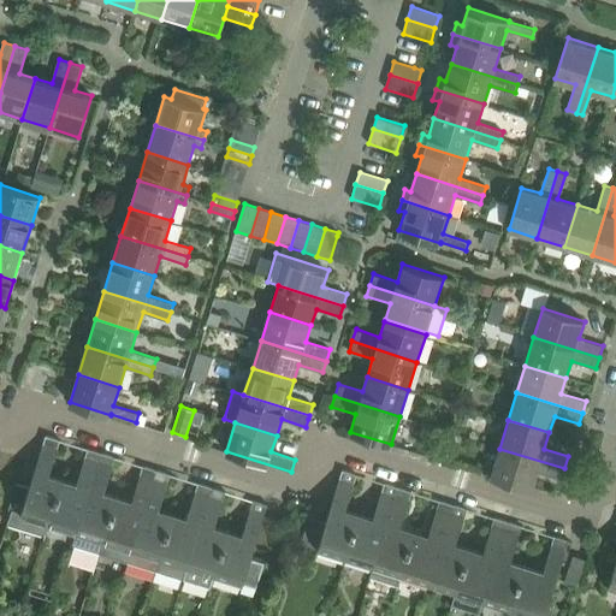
[(51,523),(64,480),(49,475),(60,439),(46,434),(22,511),(12,509),(7,523),(43,534),(46,532),(49,523),(51,523)]
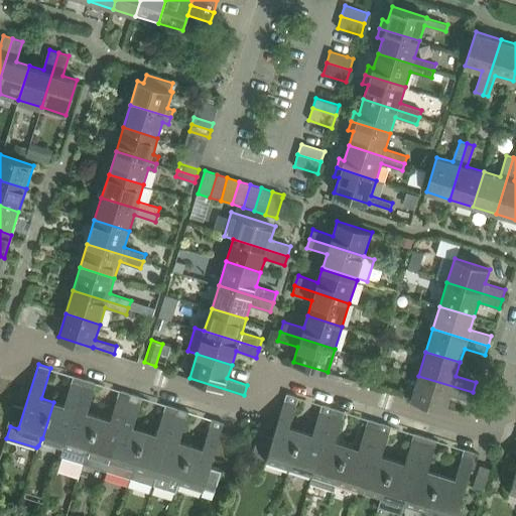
[(61,457),(86,379),(74,375),(65,405),(53,402),(42,438),(62,444),(58,456),(61,457)]
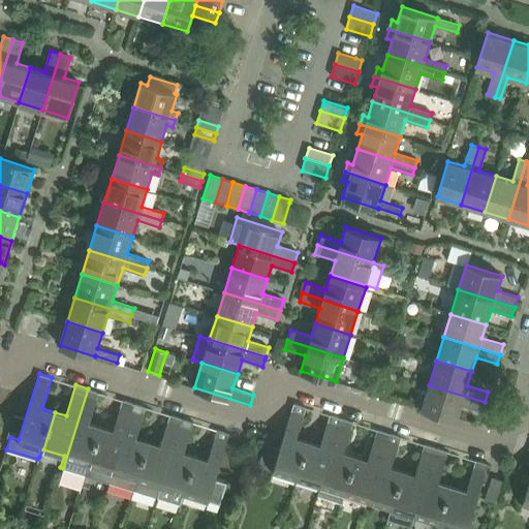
[(481,411),(485,402),(429,385),(422,408),(457,421),(462,405),(481,411)]
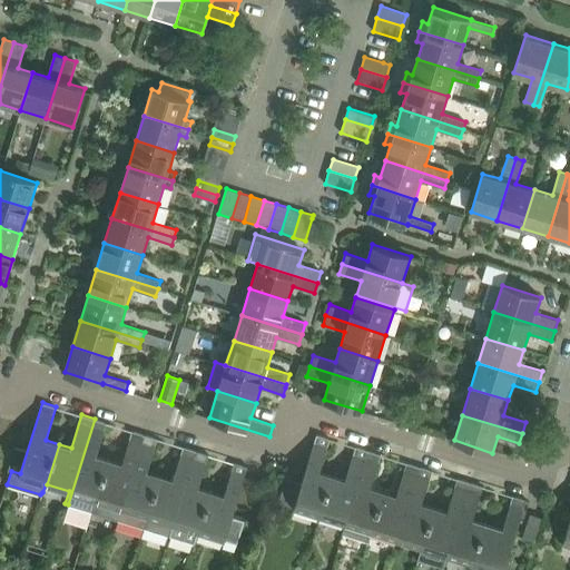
[(94,512),(110,460),(97,455),(107,422),(95,419),(68,504),(94,512)]
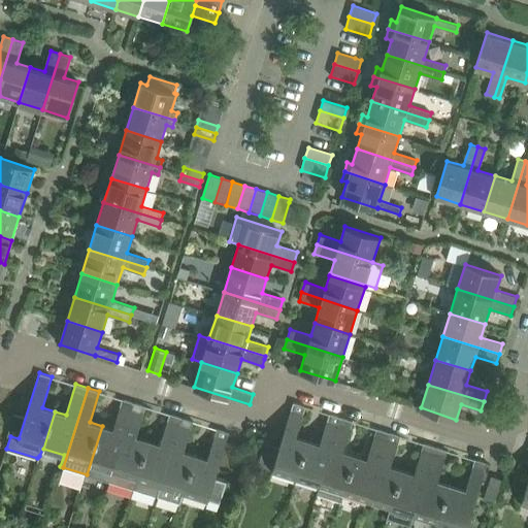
[(109,482),(135,402),(123,399),(112,429),(102,426),(87,474),(109,482)]
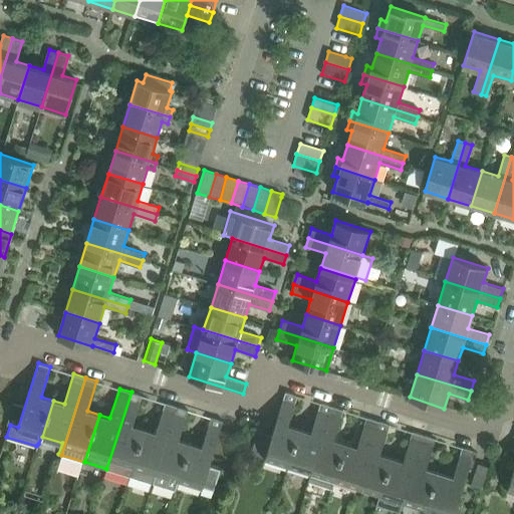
[(130,476),(145,429),(133,426),(143,396),(132,392),(106,469),(130,476)]
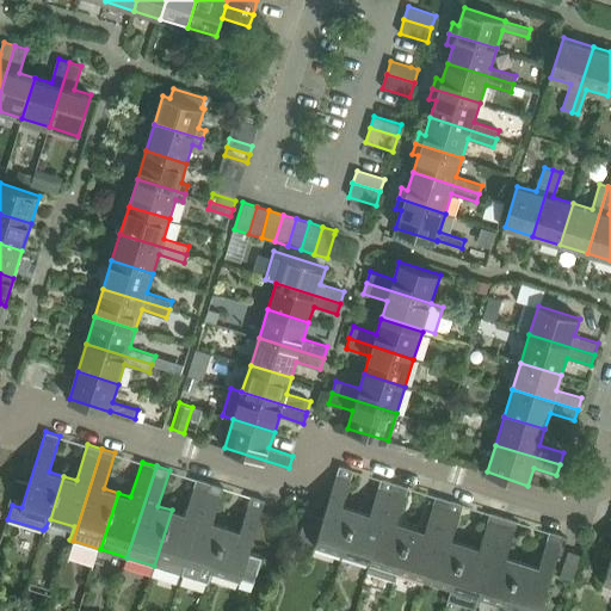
[(345,554),(358,510),(343,506),(355,470),(340,466),(315,544),(345,554)]
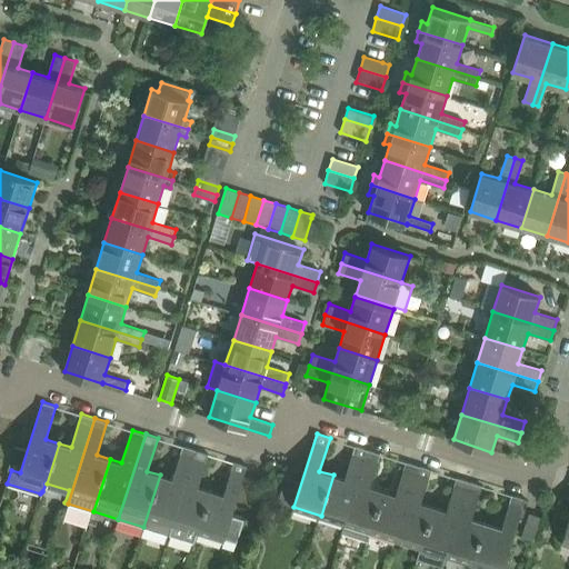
[(169,535),(196,450),(183,446),(172,479),(160,475),(143,527),(169,535)]
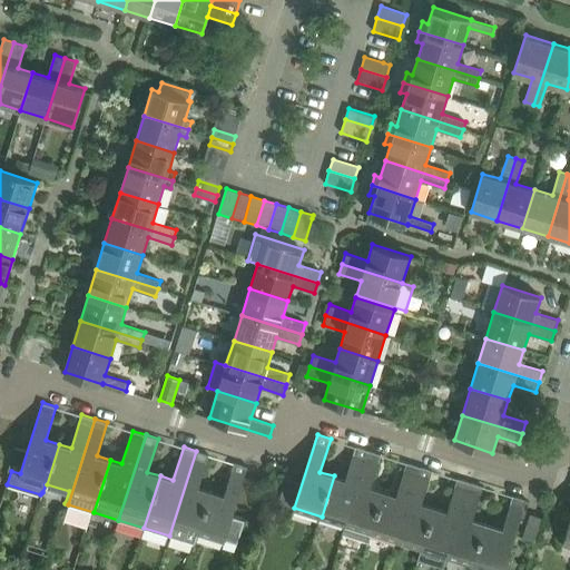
[(346,524),(369,450),(356,446),(345,480),(334,475),(322,517),(346,524)]
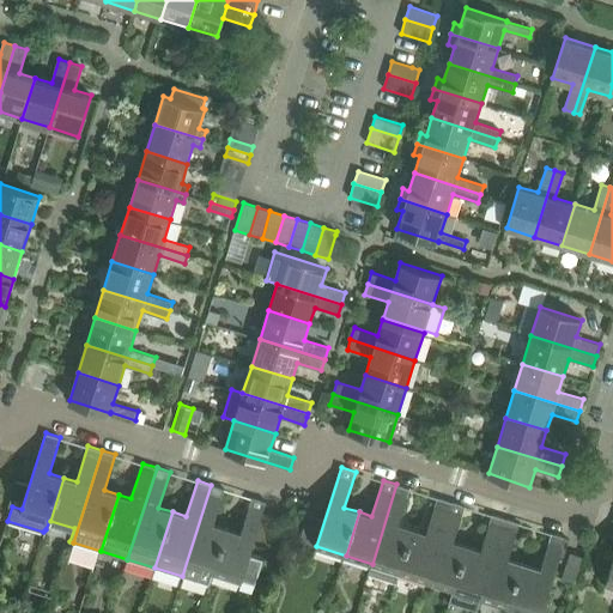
[(399,525),(410,489),(396,484),(372,564),(369,575),(396,583),(400,572),(413,529),(399,525)]
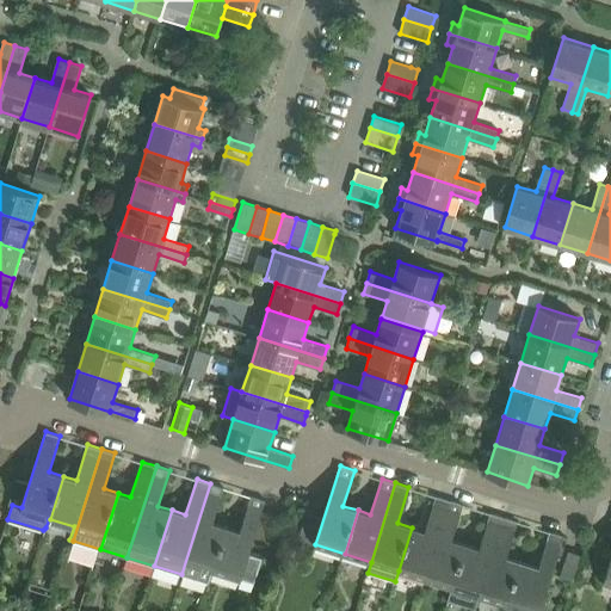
[(208,582),(226,528),(213,523),(223,487),(210,483),(181,574),(208,582)]
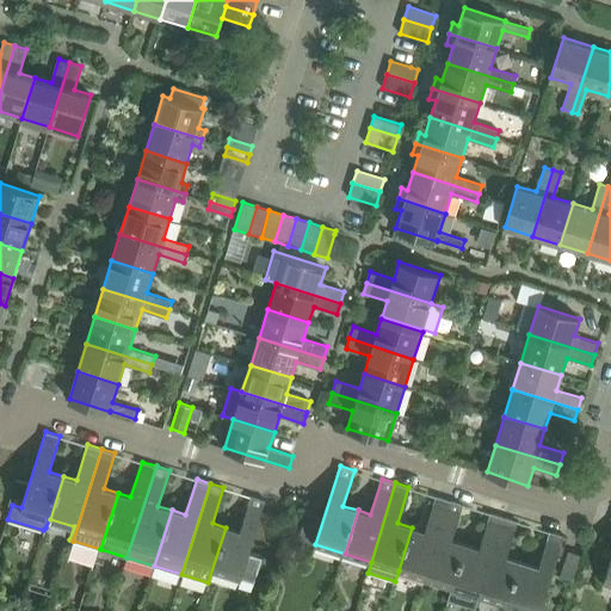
[(263,557),(250,553),(265,500),(252,495),(240,531),(226,528),(208,582),(209,582),(214,571),(241,579),(254,582),(263,557)]
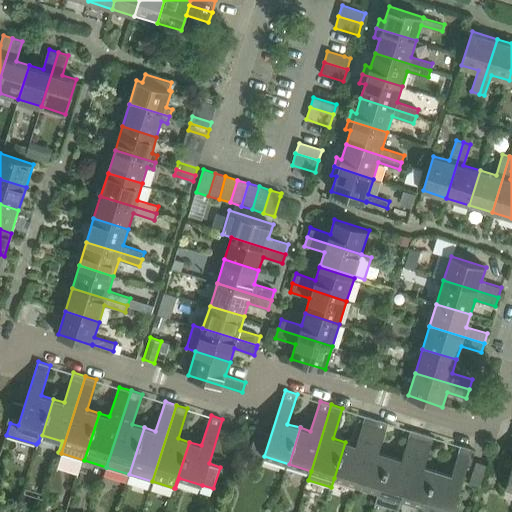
[(357,485),(377,419),(365,415),(356,445),(345,442),(334,478),(357,485)]
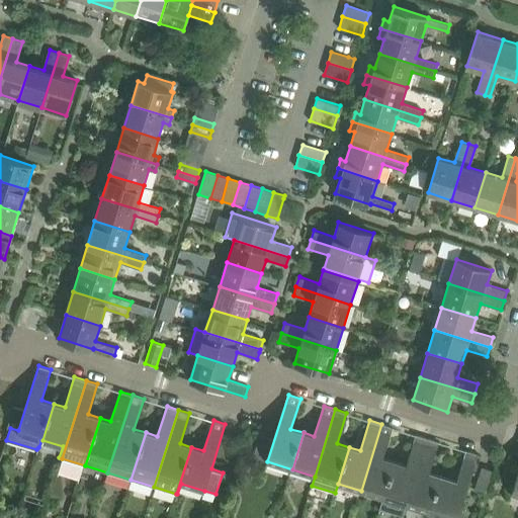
[(383,498),(396,461),(383,457),(393,427),(381,424),(361,491),(383,498)]
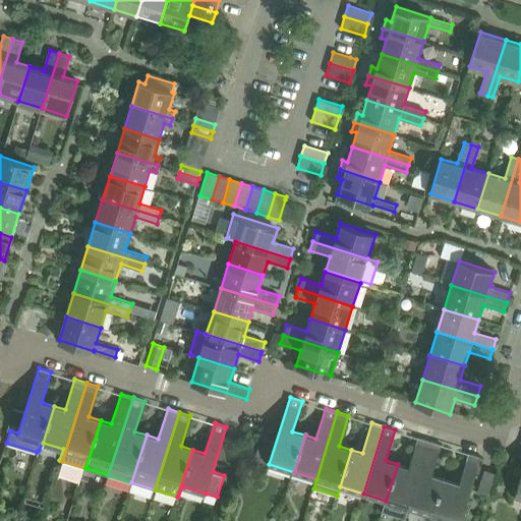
[(409,508),(430,441),(418,437),(409,467),(398,464),(386,501),(409,508)]
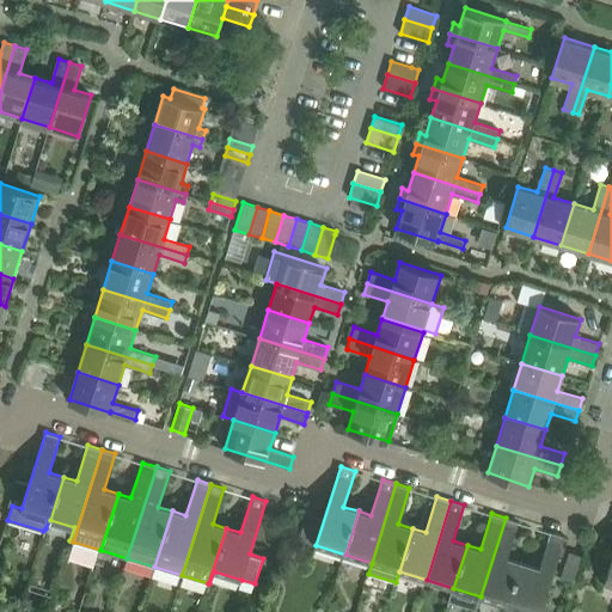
[(510,606),(524,563),(508,557),(519,522),(506,518),(481,597),(510,606)]
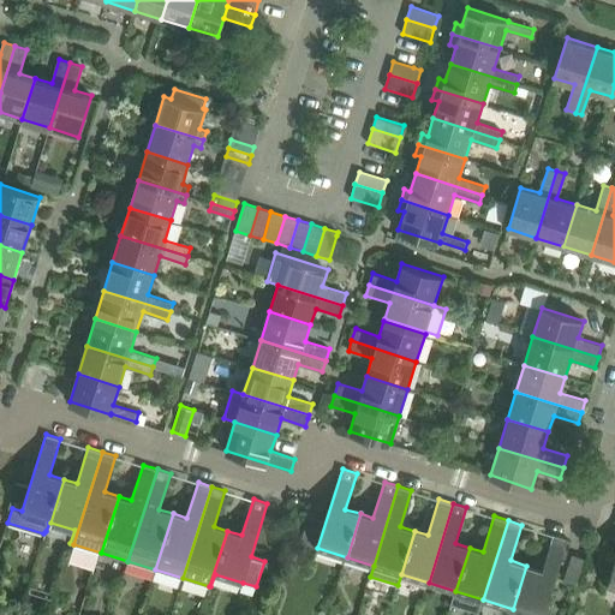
[(532,614),(544,614),(555,580),(568,539),(554,535),(543,571),(526,566),(513,609),(532,614)]
